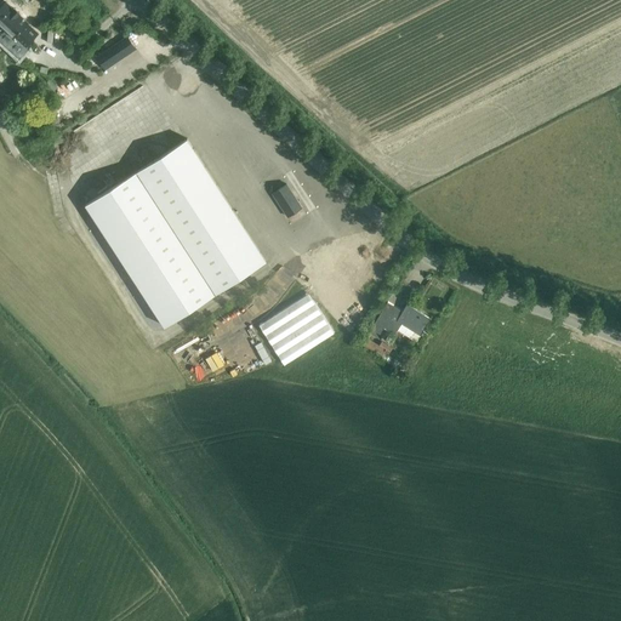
[(0,7),(0,27),(9,35),(3,41),(16,56),(23,49),(38,34),(27,24),(27,23),(6,3),(0,7)]
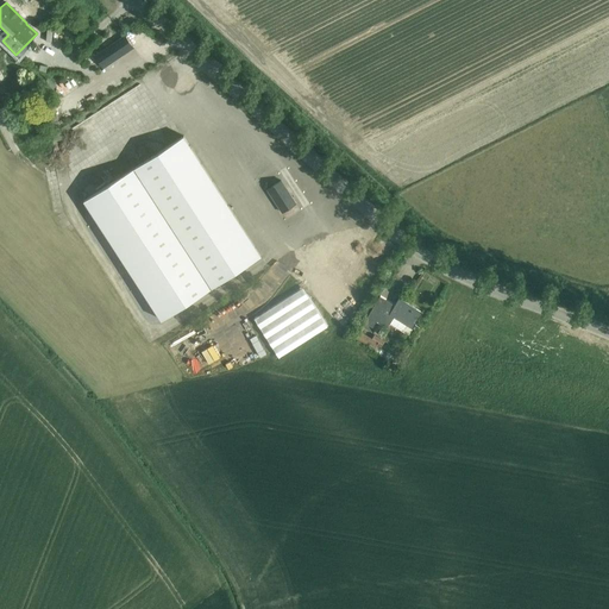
[(102,69),(133,48),(125,36),(95,56),(102,69)]
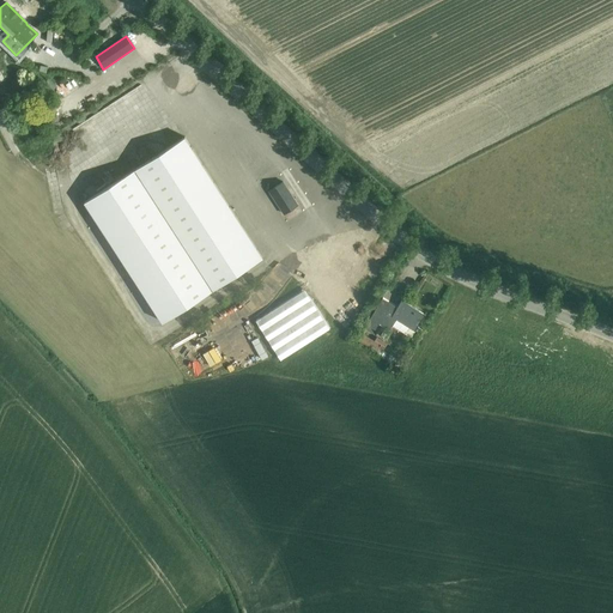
[(59,87),(70,96),(78,86),(67,78),(59,87)]
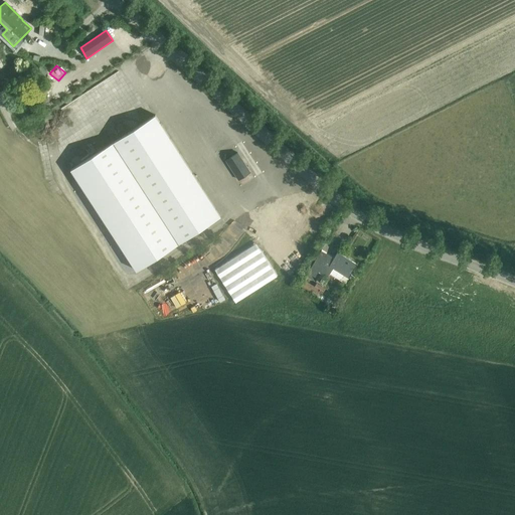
[(220,216),(155,115),(71,170),(136,271),(220,216)]
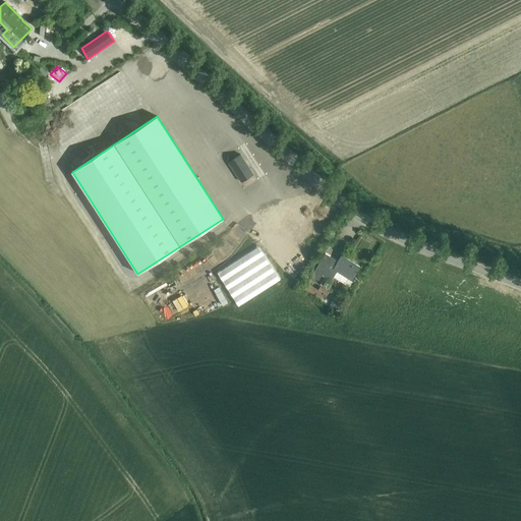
[(229,163),(241,182),(253,174),(240,155),(229,163)]
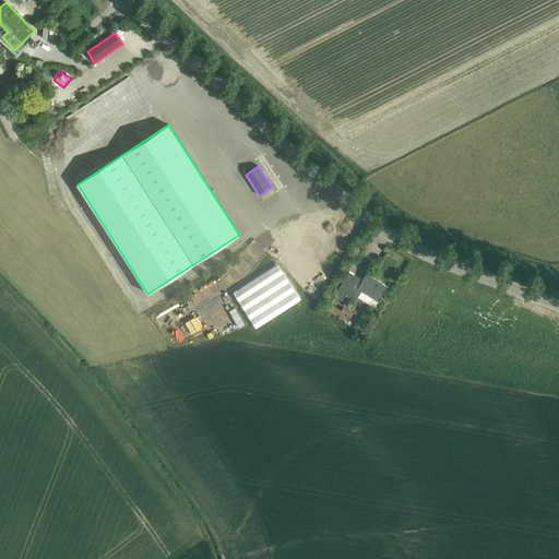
[(278,265),(234,293),(256,329),(300,300),(278,265)]
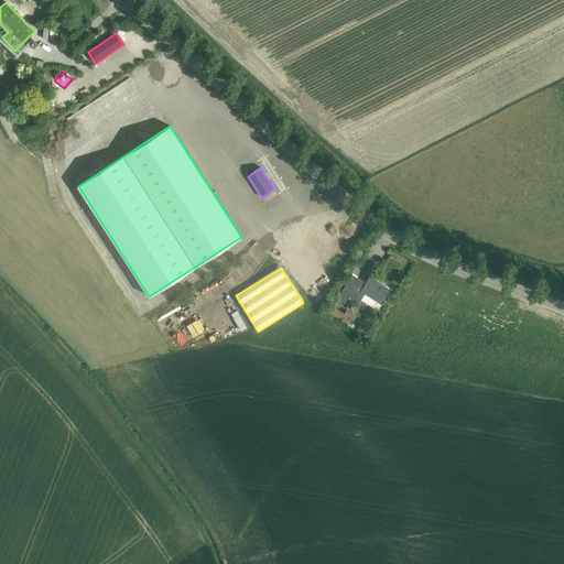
[(348,278),(335,296),(344,302),(347,296),(357,303),(360,299),(371,305),(376,305),(378,301),(381,303),(390,289),(368,277),(365,281),(361,286),(348,278)]
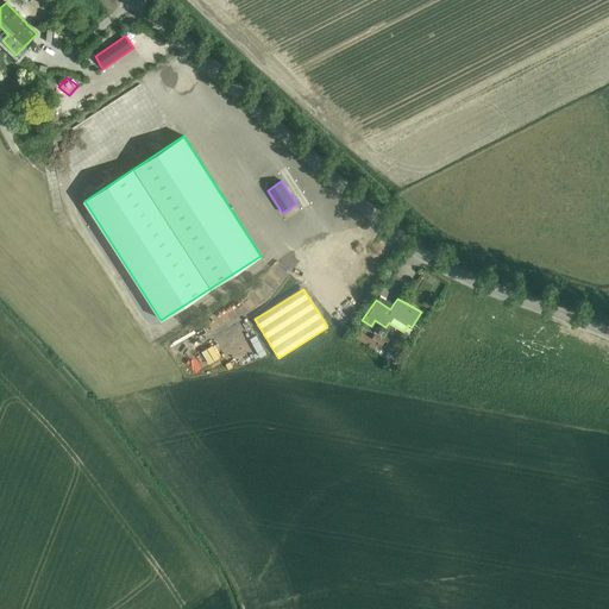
[(358,327),(351,338),(372,351),(376,345),(380,347),(384,340),(375,334),(372,338),(363,332),(364,331),(358,327)]
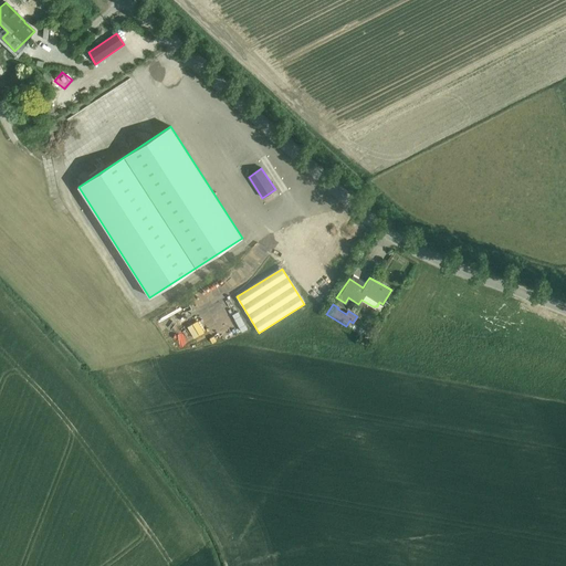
[(349,321),(346,326),(354,332),(358,326),(353,323),(349,321)]
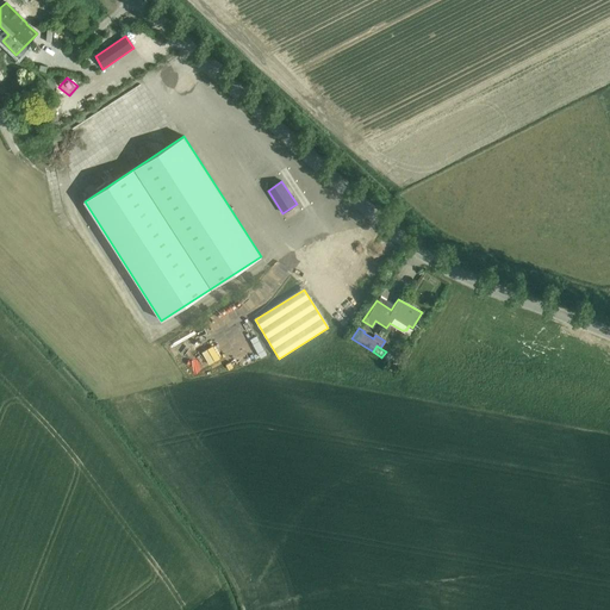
[(387,352),(384,358),(392,363),(396,358),(387,352)]
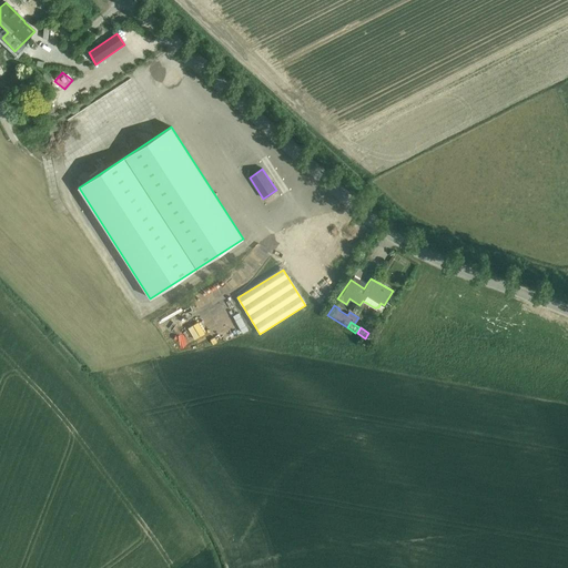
All buildings are outlined.
